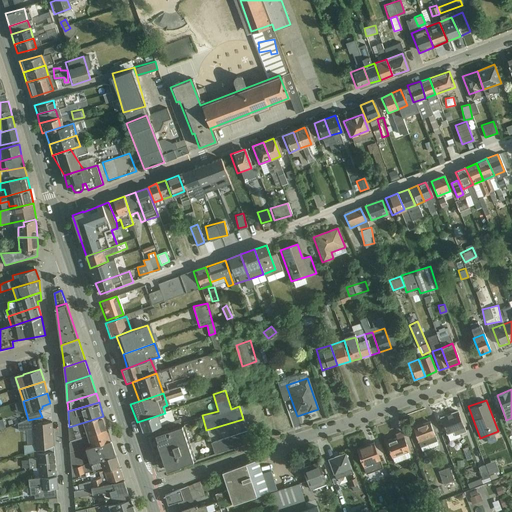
[(447,437),(465,430),(458,409),(439,416),(447,437)]
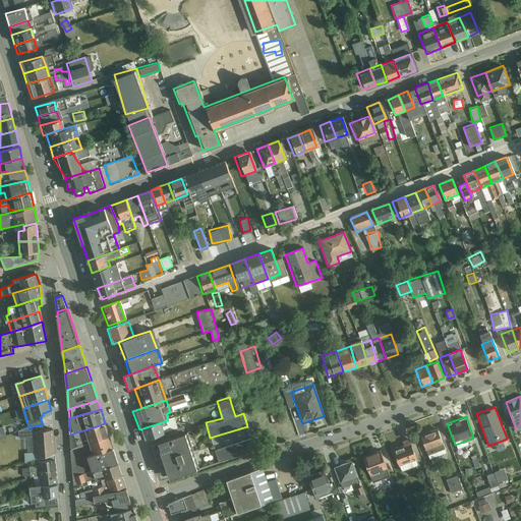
[(168,420),(139,429),(143,442),(176,430),(172,418),(168,420)]
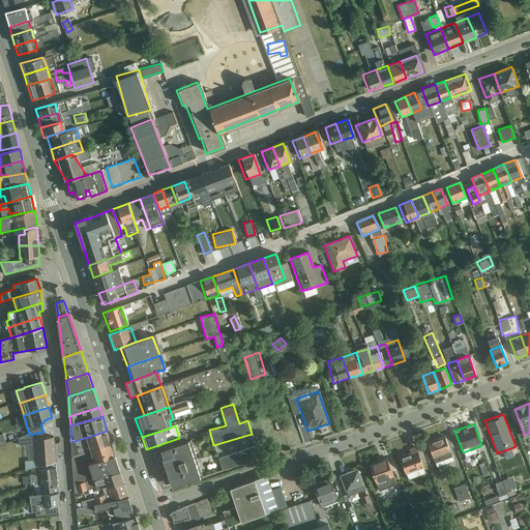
[(71,442),(71,458),(111,445),(107,431),(91,436),(89,431),(81,434),(81,439),(71,442)]
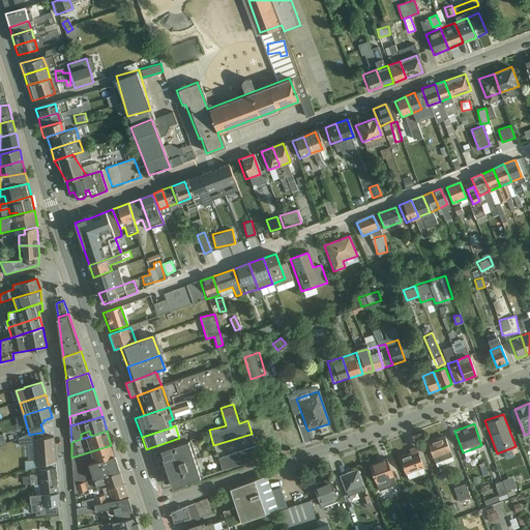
[(43,466),(56,462),(54,438),(43,438),(43,432),(29,435),(19,439),(20,445),(35,445),(37,460),(25,461),(26,470),(43,466)]
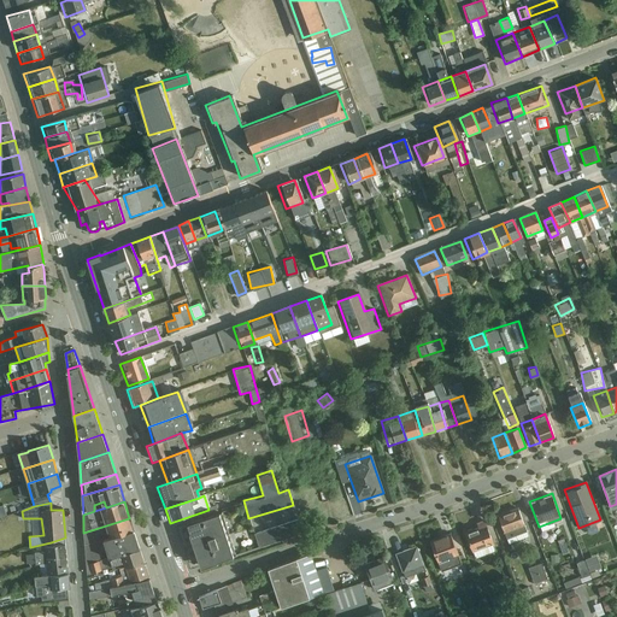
[(506,538),(526,530),(516,506),(497,515),(506,538)]
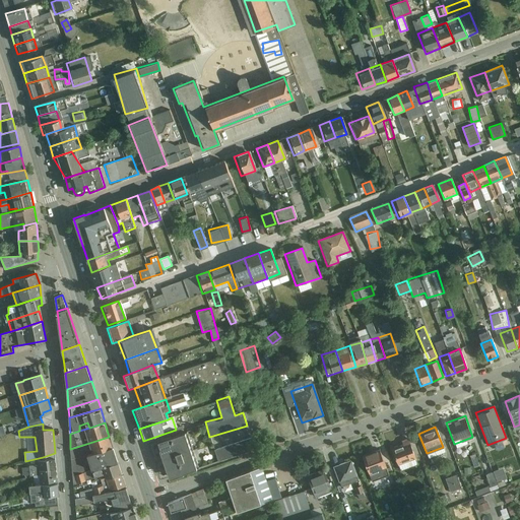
[(167,480),(194,471),(181,435),(153,445),(167,480)]
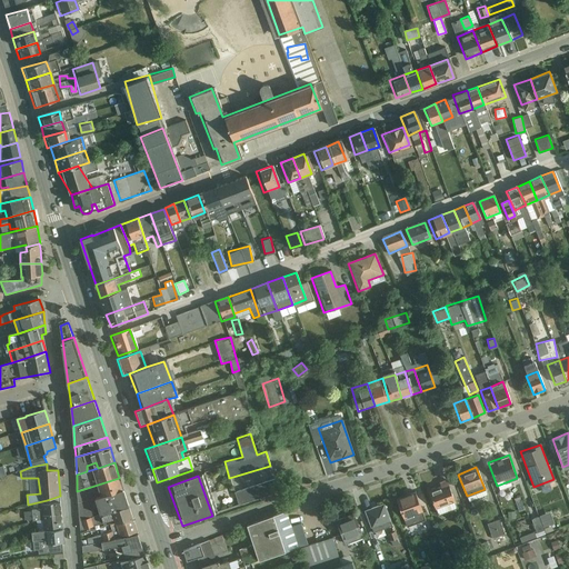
[(102,496),(123,489),(119,478),(77,491),(78,503),(92,499),(91,493),(100,490),(102,496)]
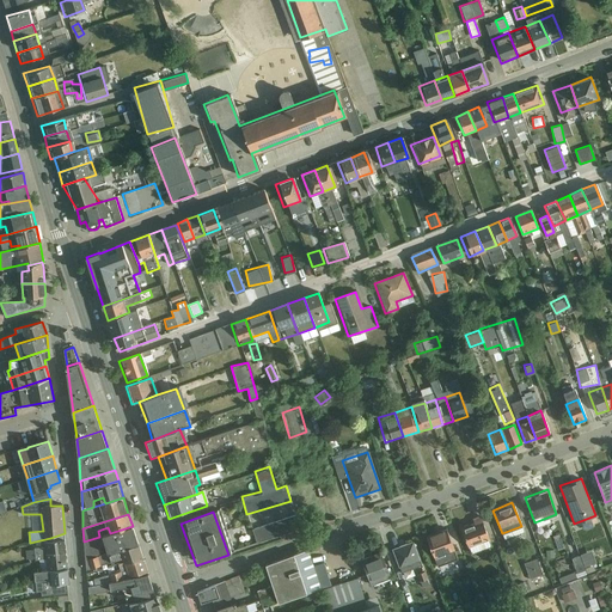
[(252,527),(255,540),(293,533),(292,524),(297,522),(294,515),(262,521),(263,525),(252,527)]
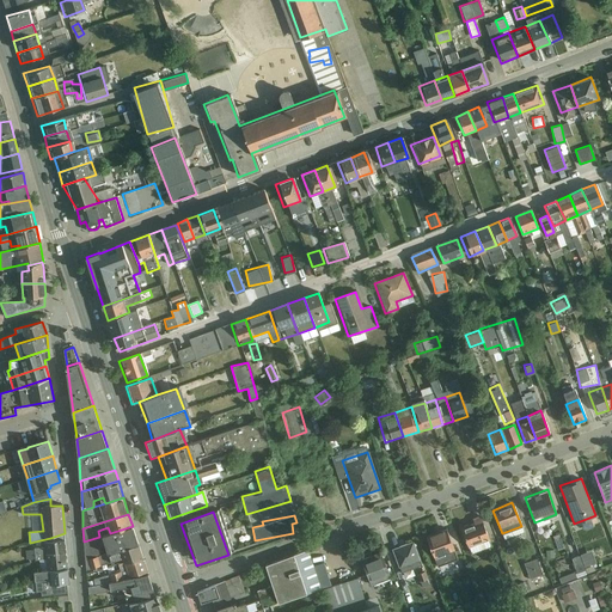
[(467,546),(489,539),(481,516),(459,525),(467,546)]
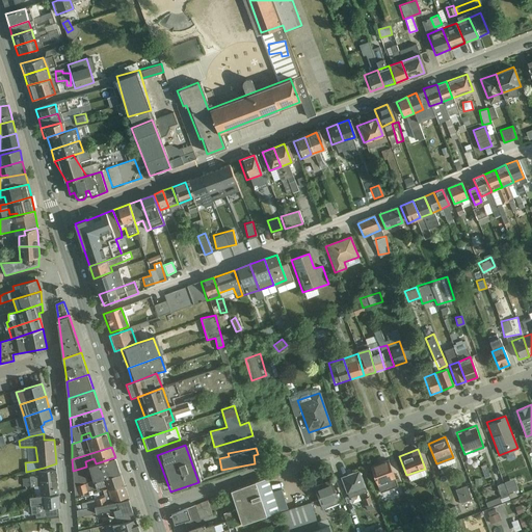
[(95,481),(121,473),(115,457),(96,463),(89,466),(95,481)]
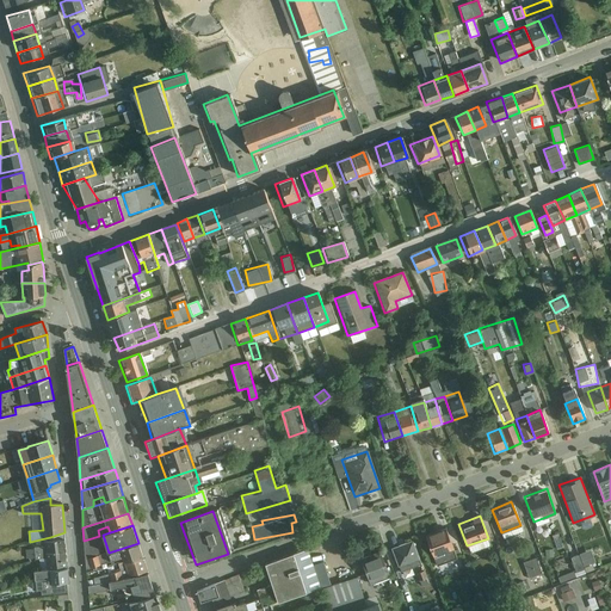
[(434,565),(456,556),(445,528),(424,535),(434,565)]
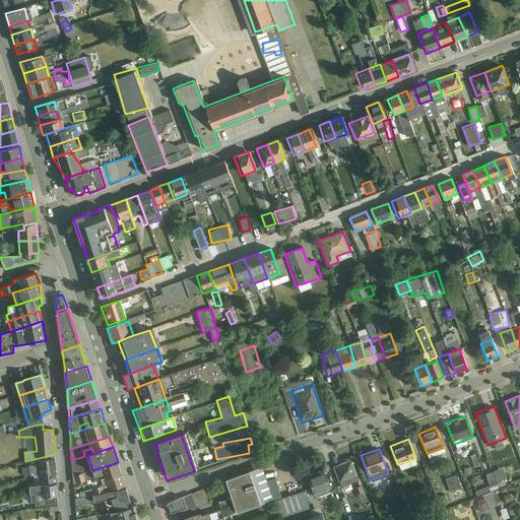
[(22,477),(30,476),(29,471),(57,469),(55,453),(43,457),(43,460),(39,460),(39,465),(29,466),(29,468),(22,469),(22,477)]
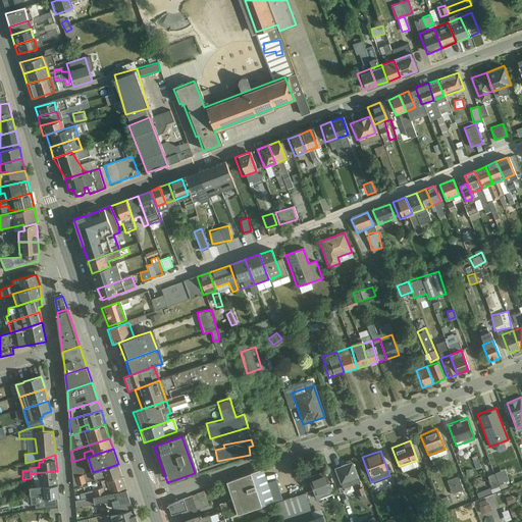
[(73,478),(87,474),(85,458),(71,462),(73,478)]
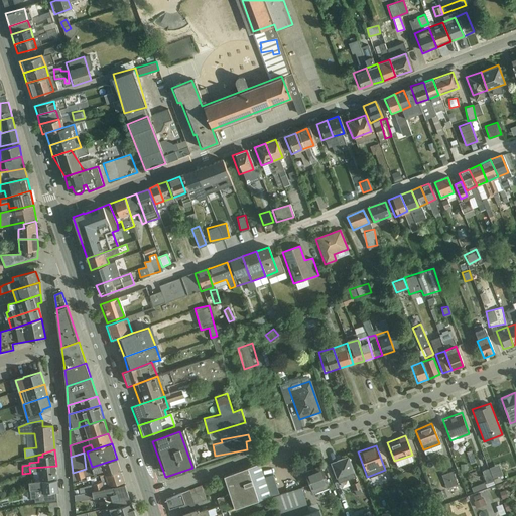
[(338,483),(356,476),(348,456),(331,463),(338,483)]
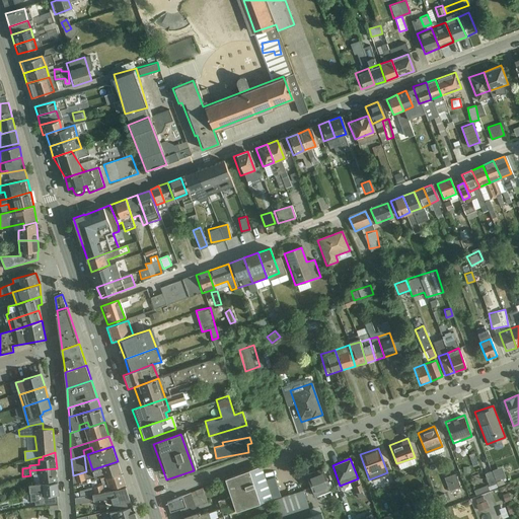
[(105,476),(122,473),(118,461),(92,469),(86,471),(73,475),(73,485),(96,476),(97,475),(104,473),(105,476)]
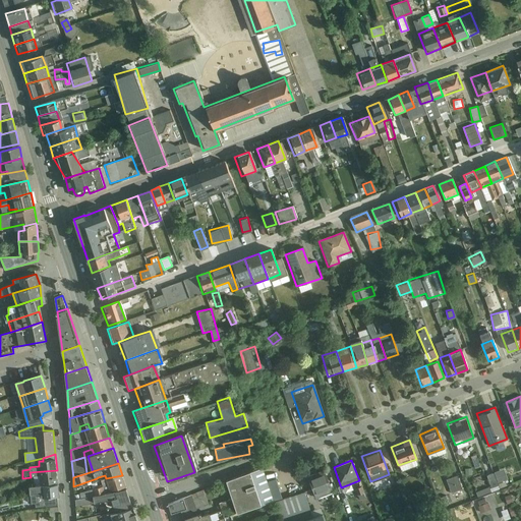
[(41,486),(58,484),(57,470),(30,472),(31,477),(40,476),(41,486)]
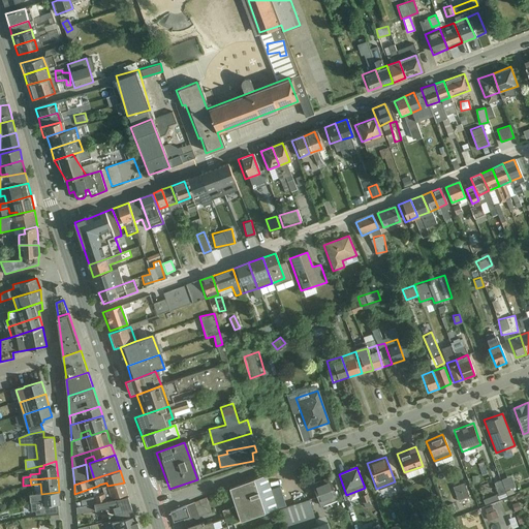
[(496,493),(515,490),(514,477),(495,479),(496,493)]
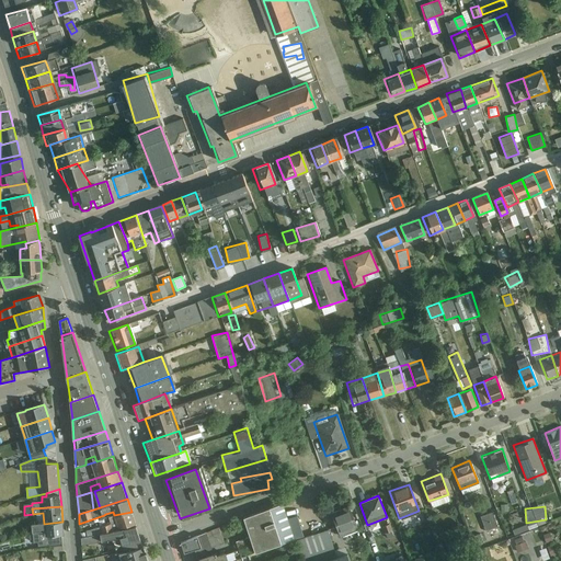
[(340,538),(356,531),(347,508),(331,515),(340,538)]
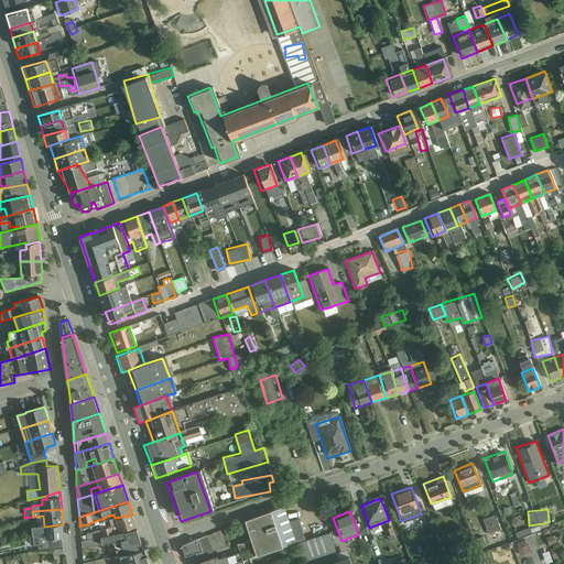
[(88,540),(115,534),(114,532),(136,528),(132,514),(115,518),(109,519),(111,525),(107,527),(107,528),(87,534),(88,540)]
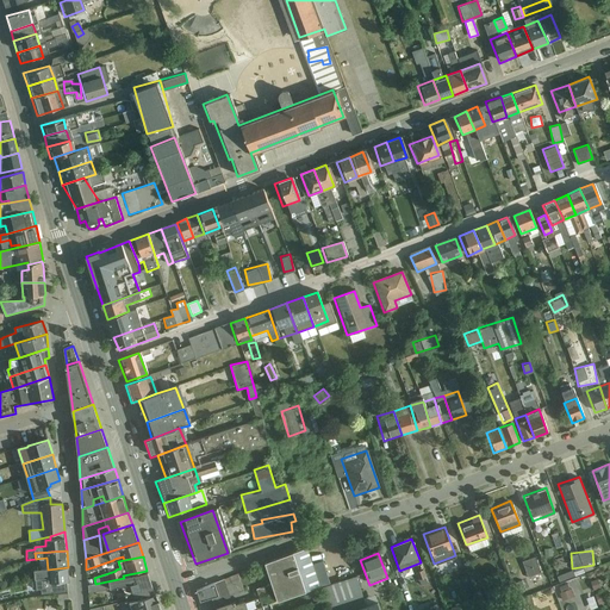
[(526,577),(540,573),(535,556),(522,560),(526,577)]
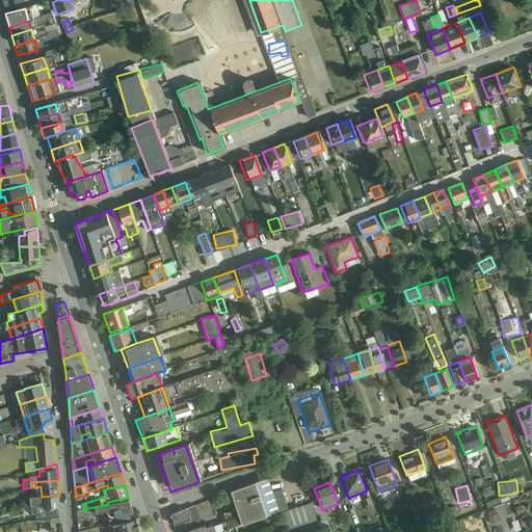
[(58,507),(60,506),(59,495),(42,497),(31,498),(32,514),(36,513),(36,517),(59,515),(58,507)]
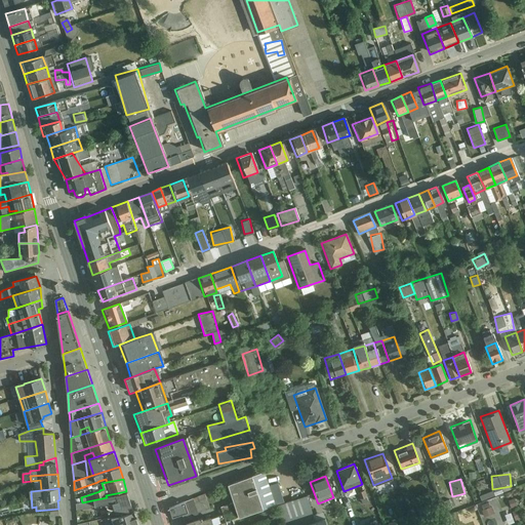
[(481,500),(502,495),(501,489),(479,494),(481,500)]
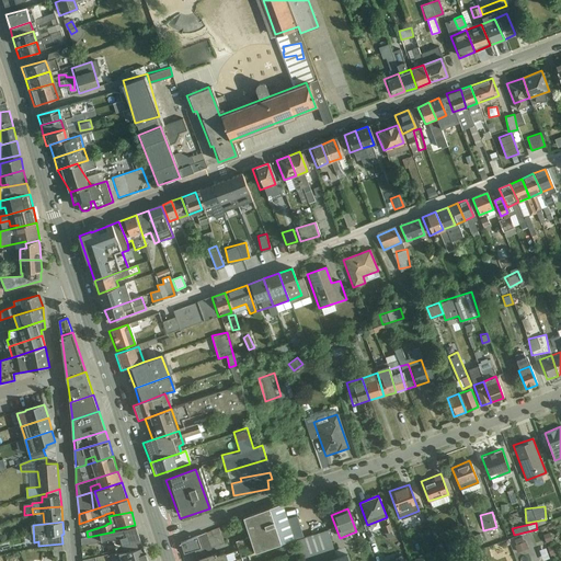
[(382,525),(386,537),(391,536),(388,524),(382,525)]
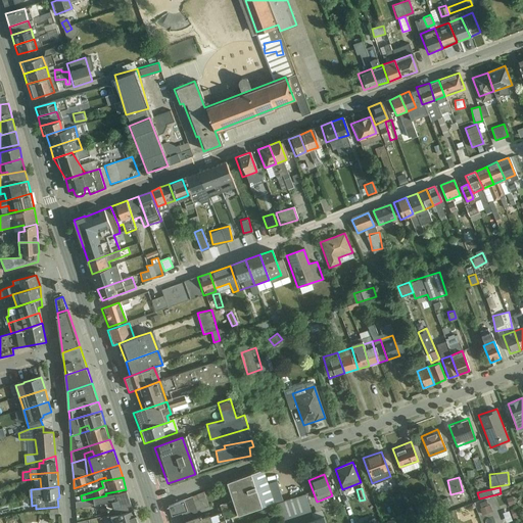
[(108,514),(133,509),(127,491),(106,495),(82,501),(77,503),(77,509),(94,506),(105,503),(108,514)]
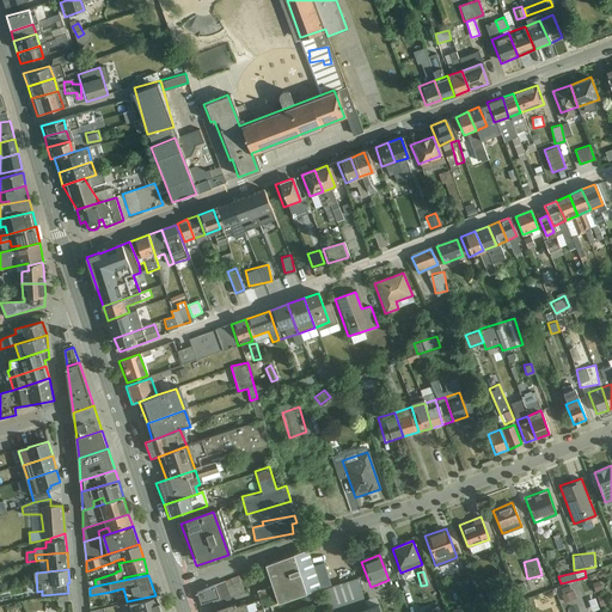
[(329,611),(338,611),(366,604),(357,577),(322,589),(329,611)]
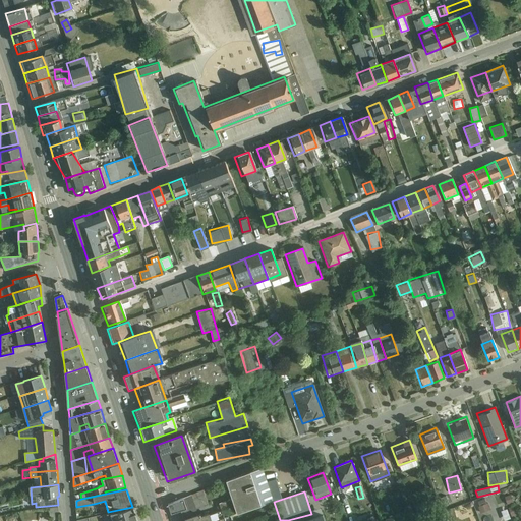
[(511,495),(504,496),(505,503),(512,502),(511,495)]
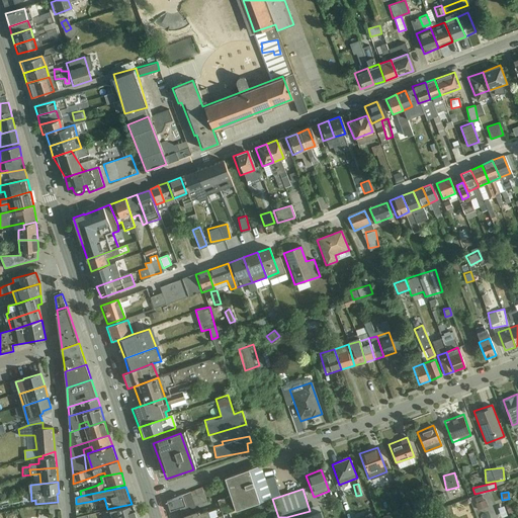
[(473,499),(478,510),(487,507),(483,495),(473,499)]
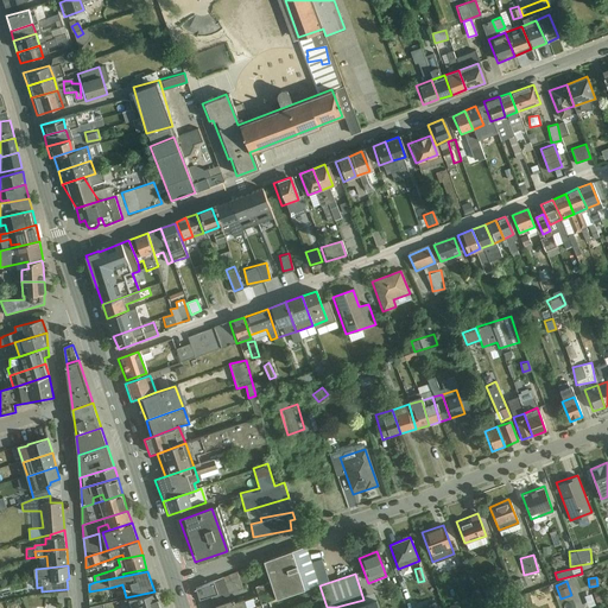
[(238,607),(246,606),(239,587),(208,597),(211,607),(238,607)]
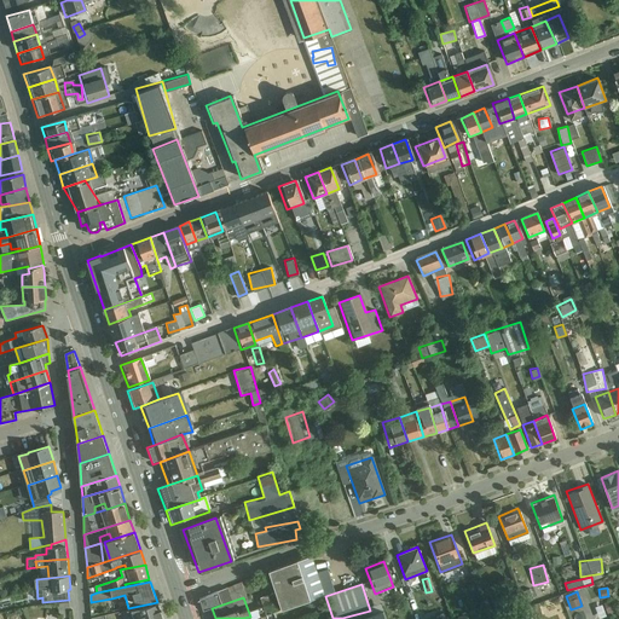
[(69,603),(58,605),(59,614),(63,614),(63,618),(68,618),(68,611),(70,611),(69,603)]
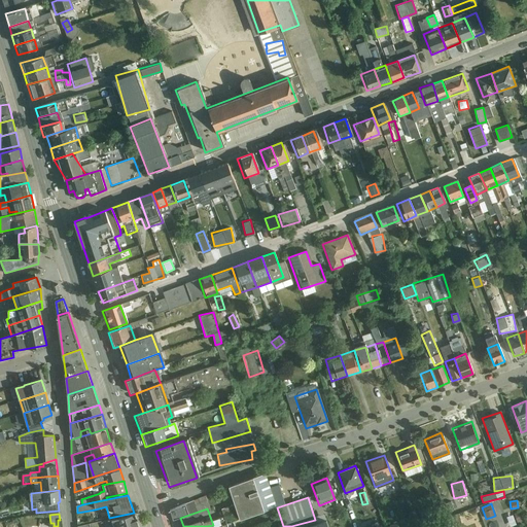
[(108,520),(109,526),(138,526),(135,515),(108,520)]
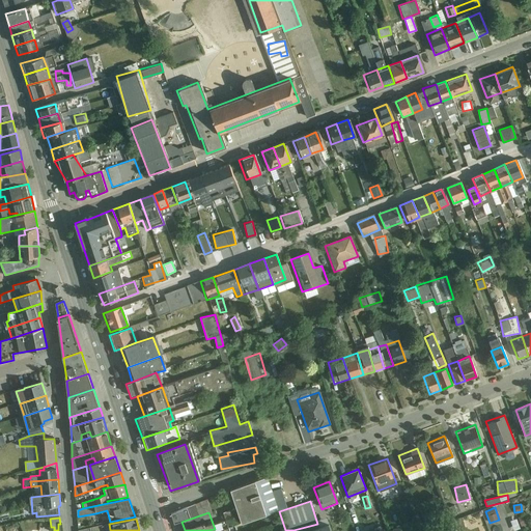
[(516,519),(508,521),(510,530),(511,530),(520,529),(516,519)]
